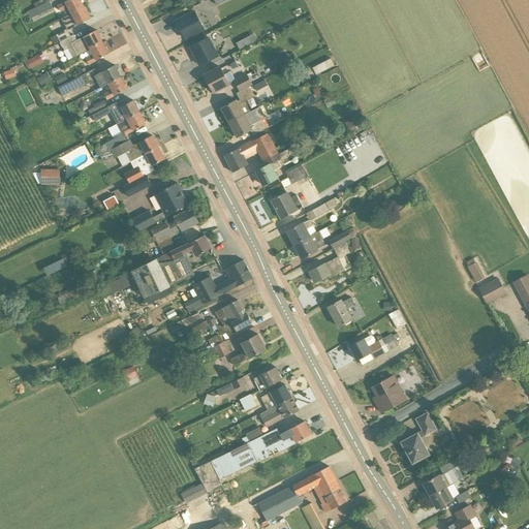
[(71,13),(84,7),(81,0),(67,0),(58,5),(61,11),(68,7),(71,13)]
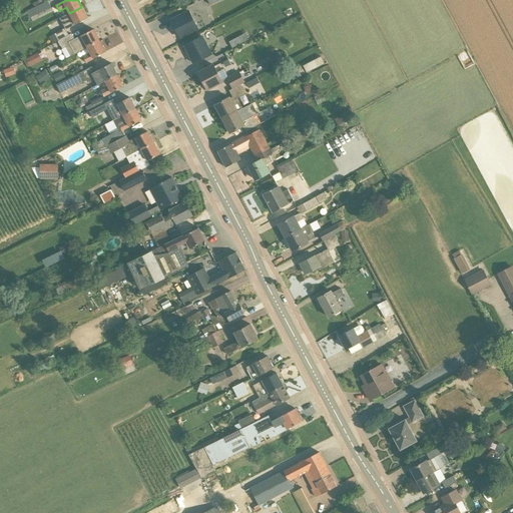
[(48,1),(27,11),(30,19),(52,8),(48,1)]
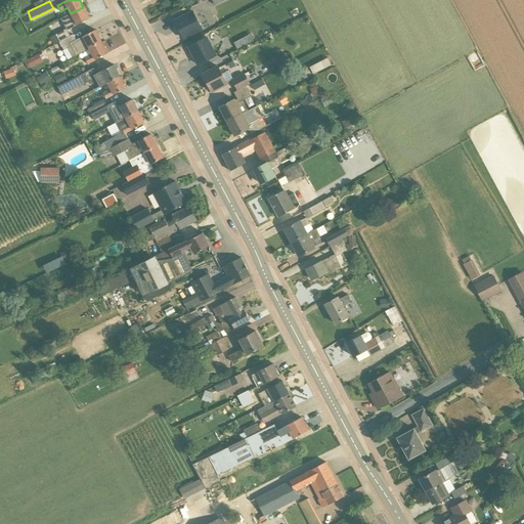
[(83,7),(71,13),(61,18),(67,29),(50,37),(54,45),(59,42),(71,36),(68,31),(90,18),(83,7)]
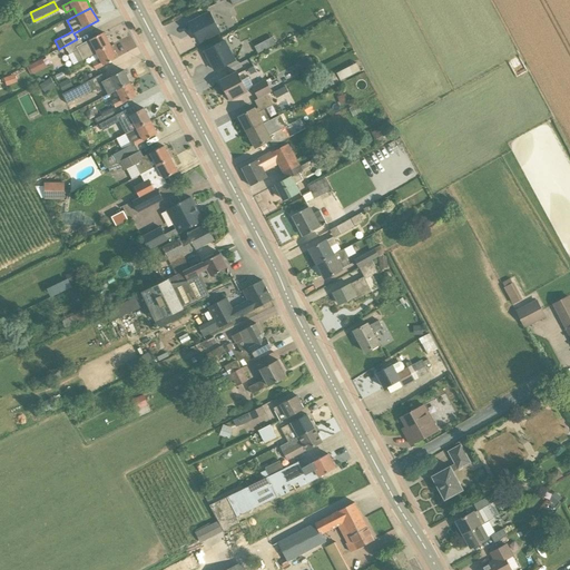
[(219,32),(209,12),(190,22),(200,42),(219,32)]
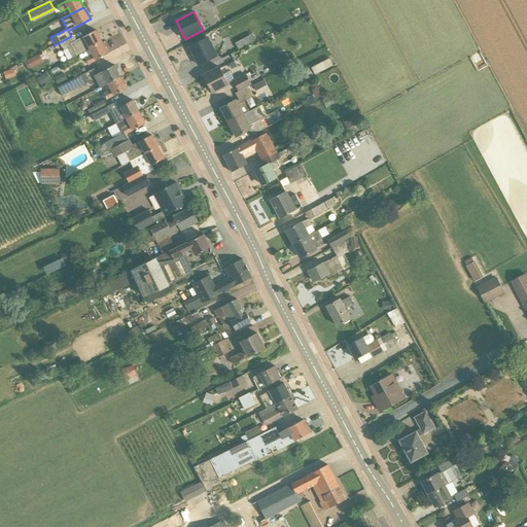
[(71,36),(60,42),(64,49),(67,47),(72,58),(91,48),(103,42),(96,30),(74,41),(71,36)]
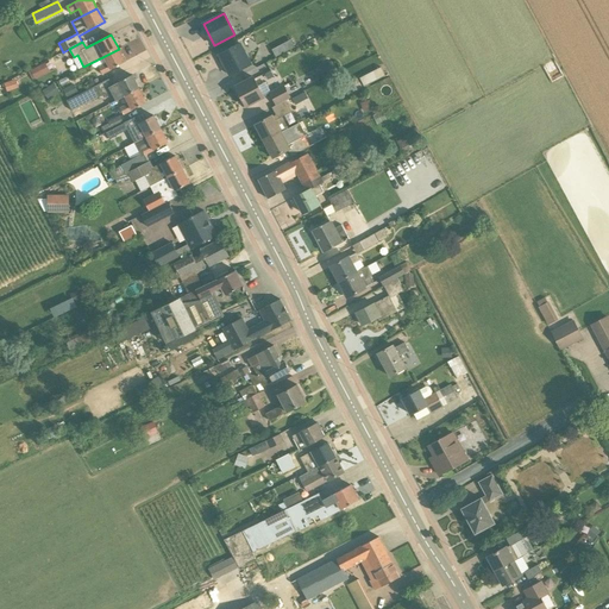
[(292,39),(272,49),(276,57),(295,46),(292,39)]
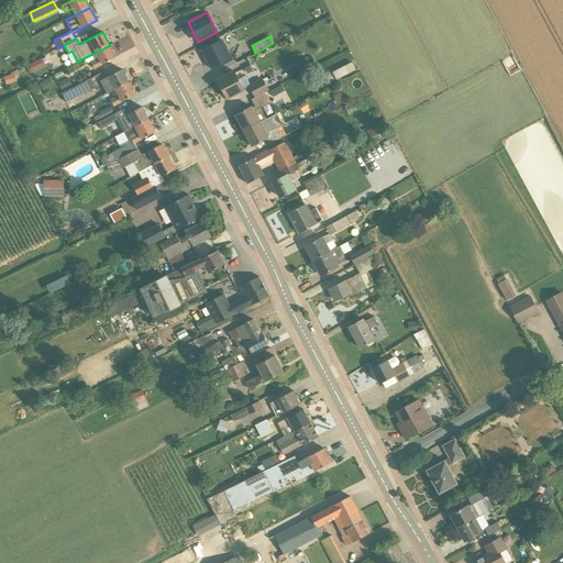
[(202,50),(212,69),(232,59),(222,40),(202,50)]
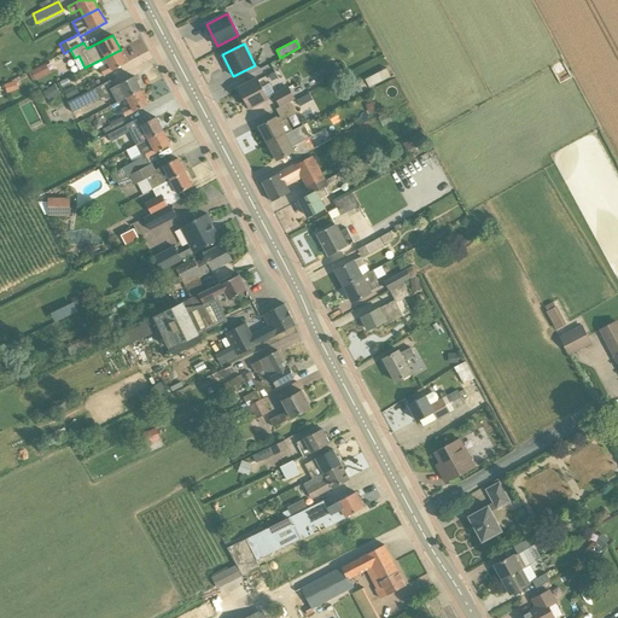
[(128,63),(121,50),(106,57),(110,64),(100,69),(104,75),(128,63)]
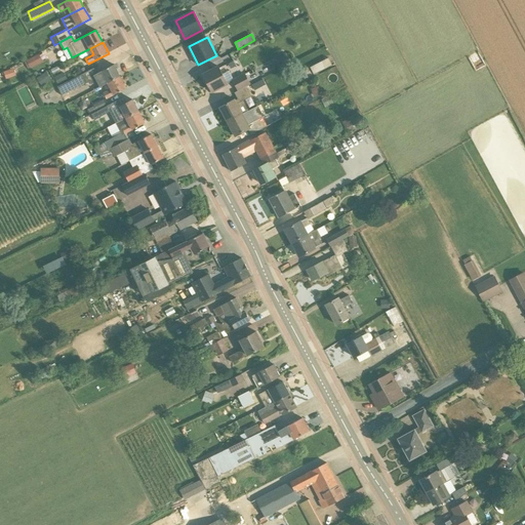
[(38,54),(26,61),(30,68),(42,62),(38,54)]
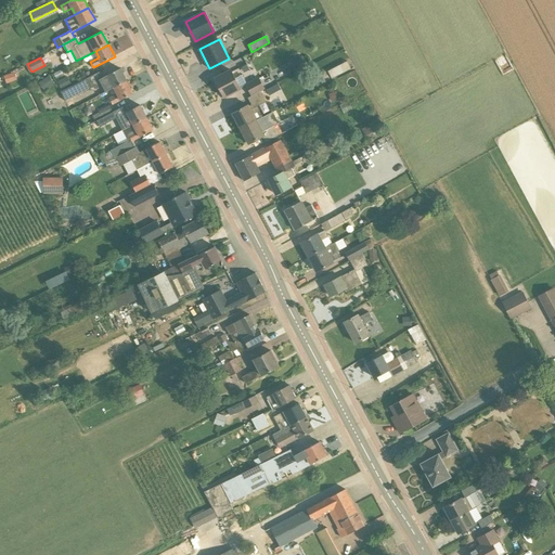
[(332,78),(344,73),(339,65),(327,71),(332,78)]
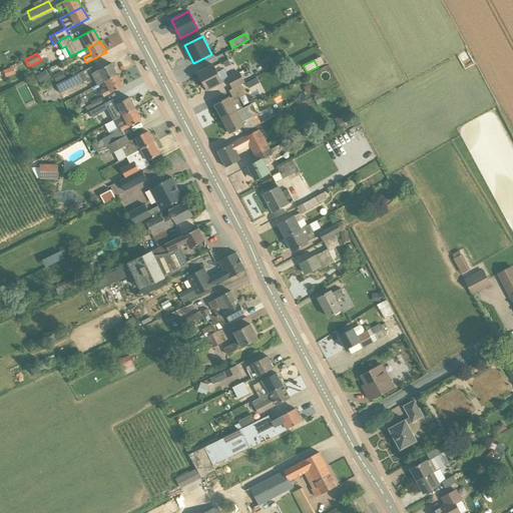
[(98,85),(105,81),(117,75),(111,63),(95,72),(86,76),(89,82),(95,79),(98,85)]
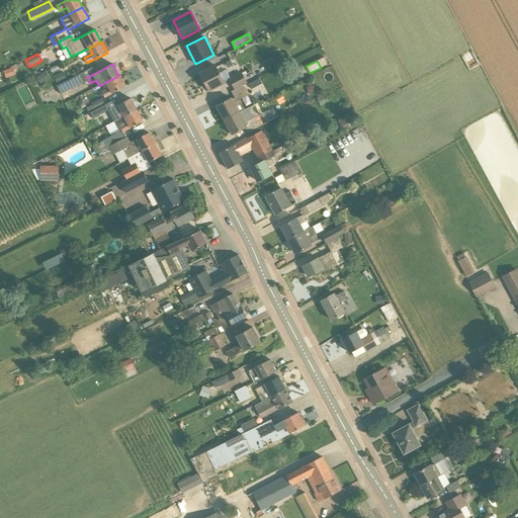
[(226,70),(220,73),(216,66),(200,74),(209,91),(230,80),(235,90),(247,83),(242,73),(230,79),(226,70)]
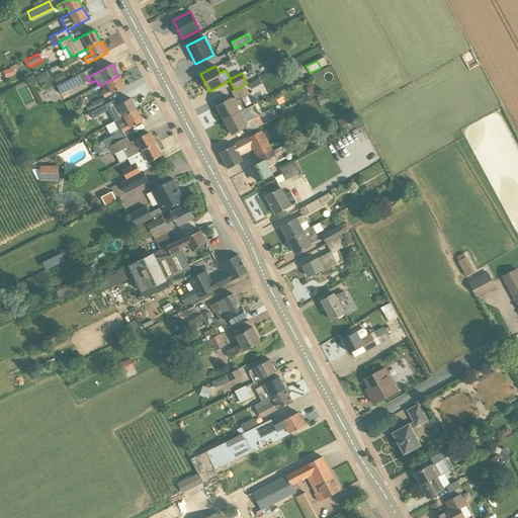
[(301,79),(309,75),(305,67),(297,71),(301,79)]
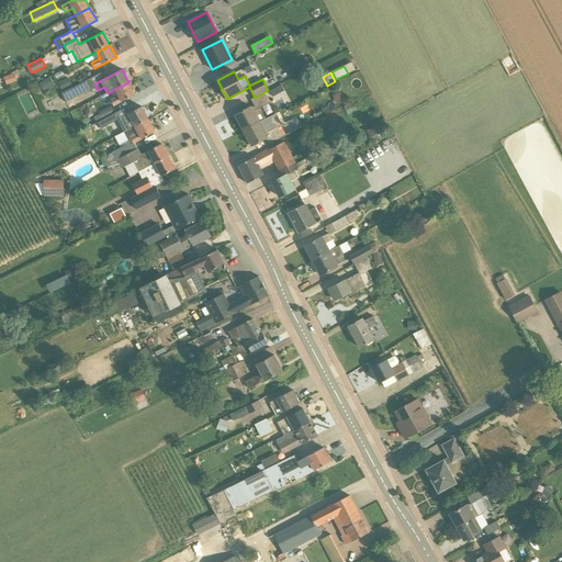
[(6,85),(17,81),(14,74),(3,77),(6,85)]
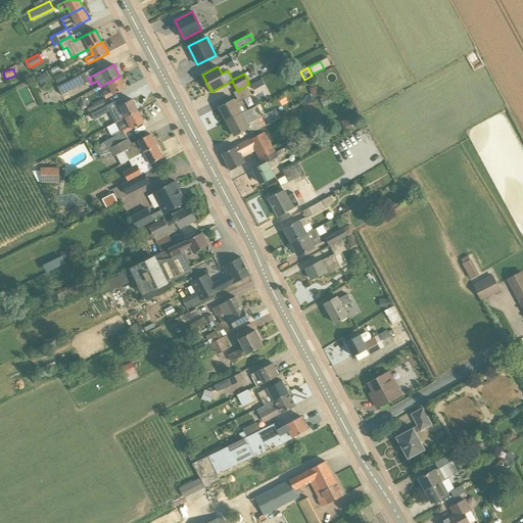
[(46,70),(40,76),(45,83),(52,79),(50,77),(46,70)]
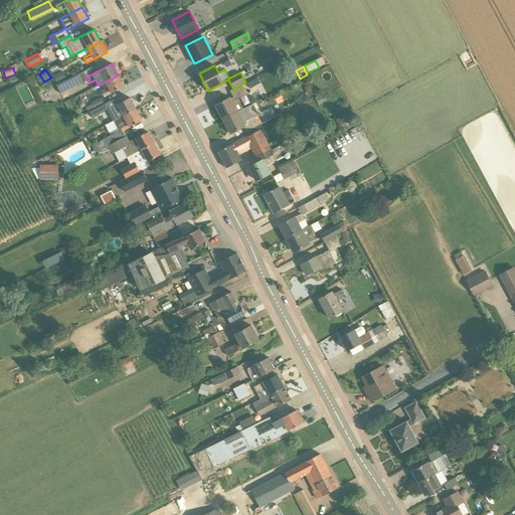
[(62,70),(53,75),(57,83),(66,78),(62,70)]
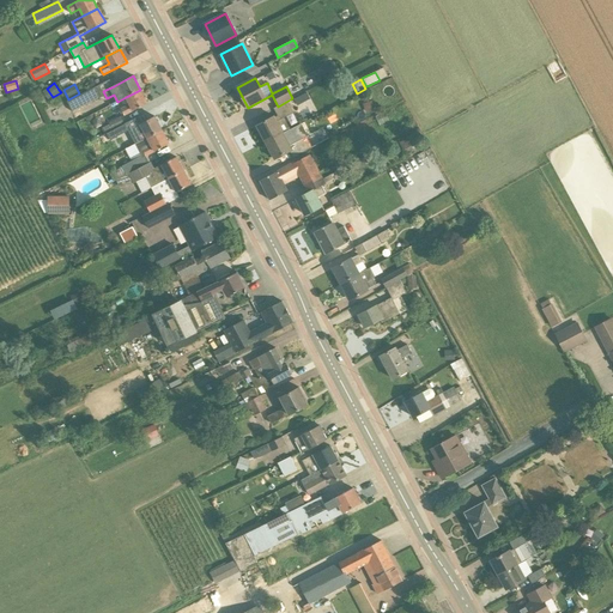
[(102,97),(96,86),(67,102),(73,113),(102,97)]
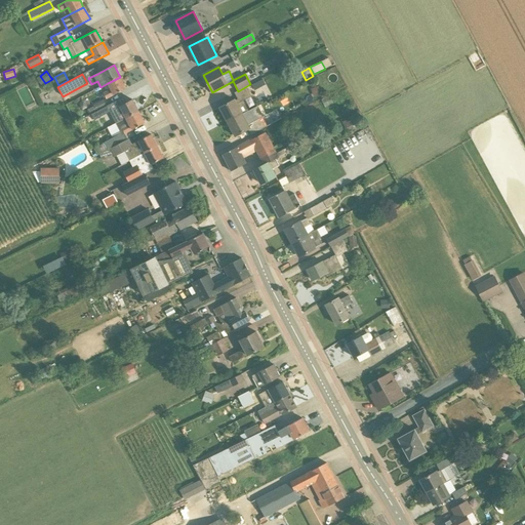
[(126,88),(120,77),(108,83),(112,89),(104,93),(107,98),(126,88)]
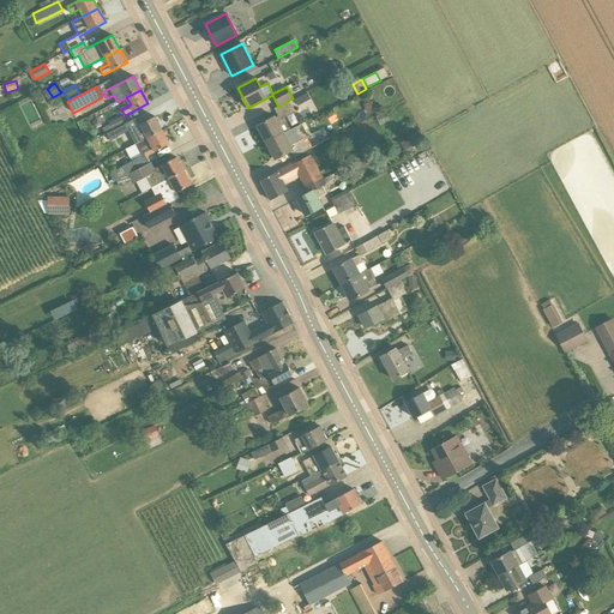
[(300,95),(305,102),(311,98),(307,91),(300,95)]
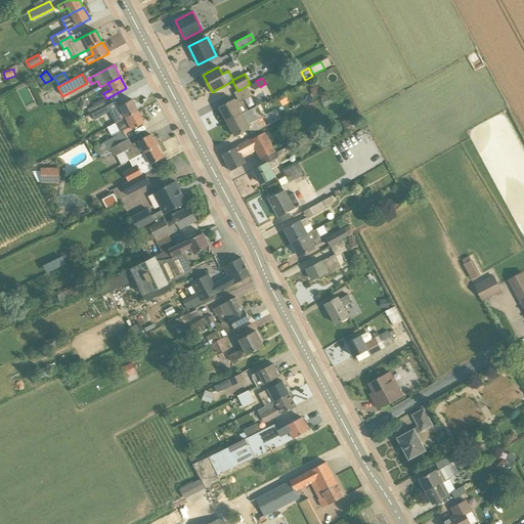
[(313,97),(320,94),(317,86),(310,89),(313,97)]
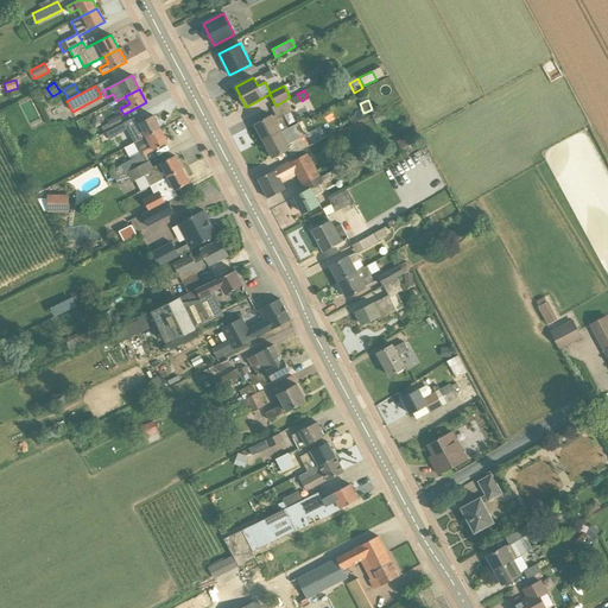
[(264,141),(282,132),(287,128),(282,116),(291,112),(285,101),(272,108),(276,115),(273,116),(272,115),(255,125),(264,141)]
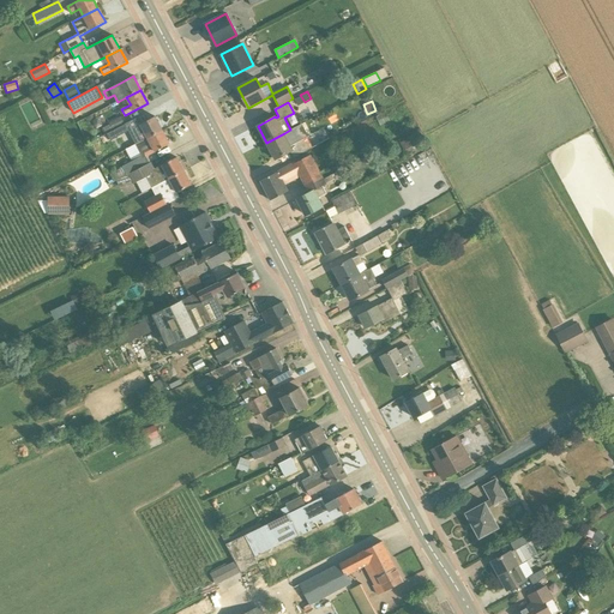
[(113,130),(125,124),(121,116),(109,124),(113,130)]
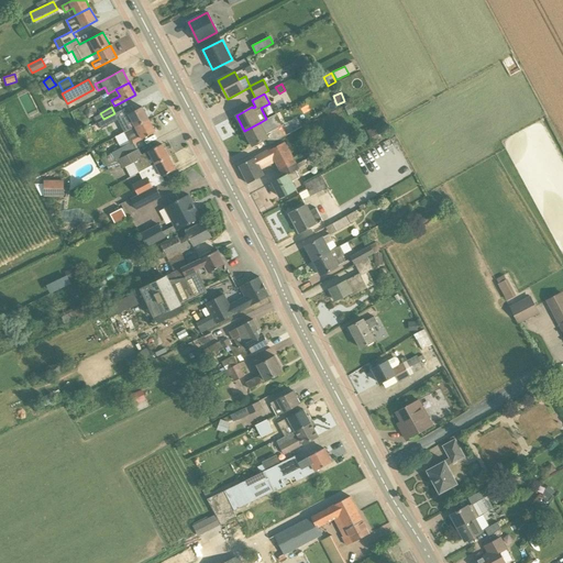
[(121,124),(124,132),(148,119),(142,107),(121,118),(123,123),(121,124)]
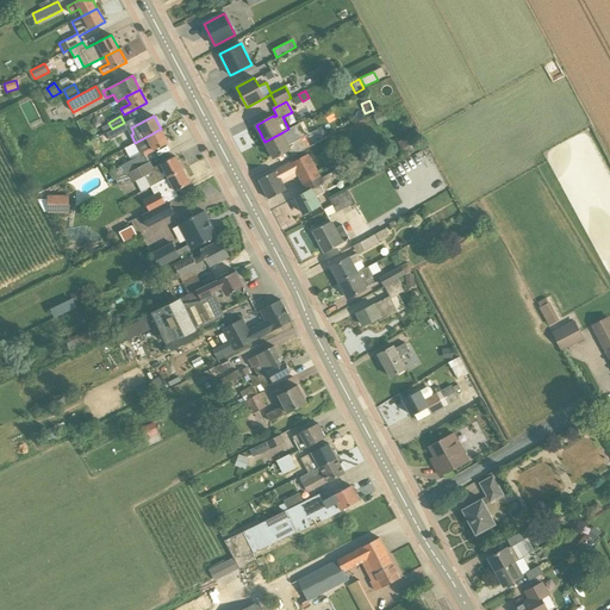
[(128,130),(124,123),(112,129),(104,134),(110,143),(117,138),(116,137),(128,130)]
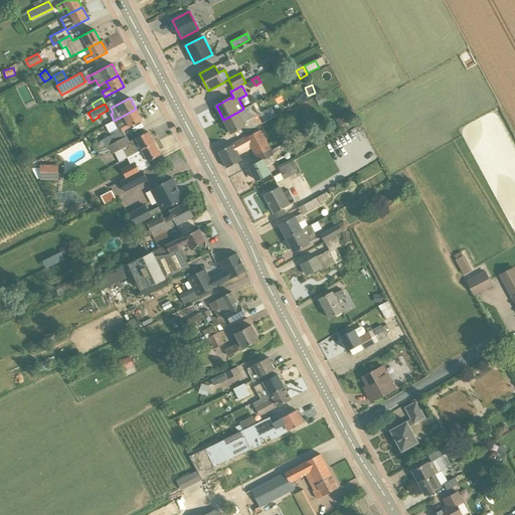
[(103,140),(104,141),(107,147),(118,141),(115,135),(142,121),(136,109),(114,121),(107,125),(112,135),(103,140)]
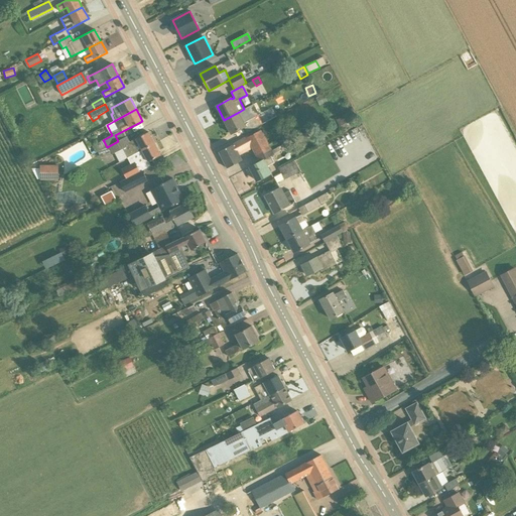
[(244,122),(239,112),(224,120),(231,134),(246,126),(245,125),(248,124),(252,130),(263,124),(258,115),(244,122)]
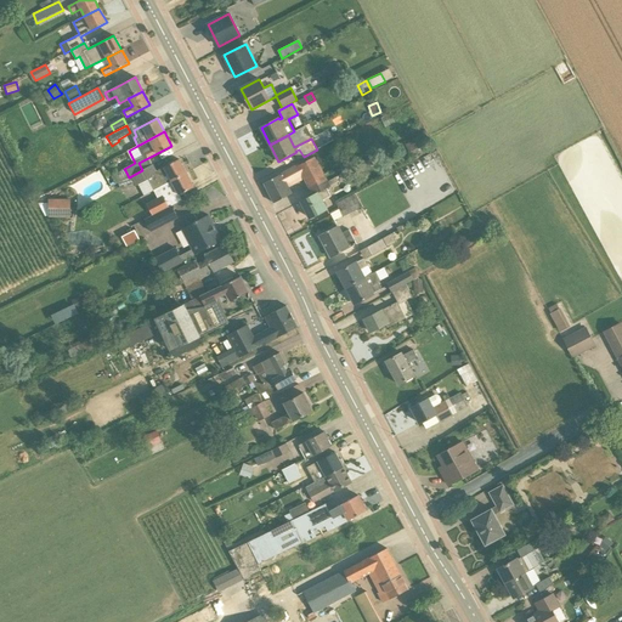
[(311,191),(327,182),(315,157),(315,156),(264,184),(275,203),(292,193),(288,186),(304,177),(311,191)]
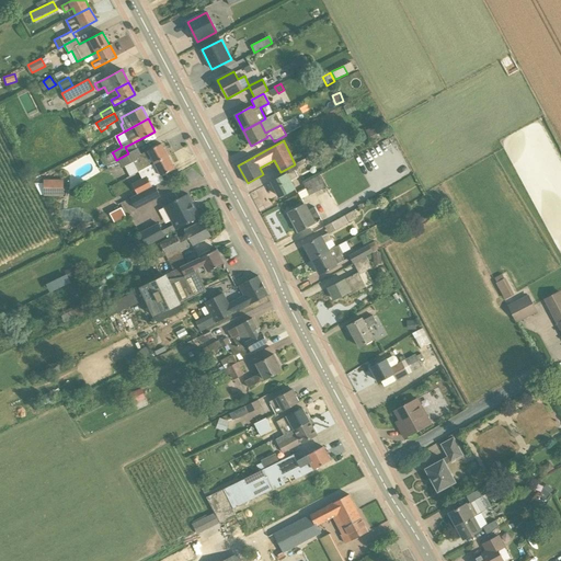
[(116,160),(107,164),(106,165),(110,171),(119,165),(122,169),(134,162),(138,172),(144,169),(168,156),(161,144),(141,155),(138,148),(128,153),(116,160)]
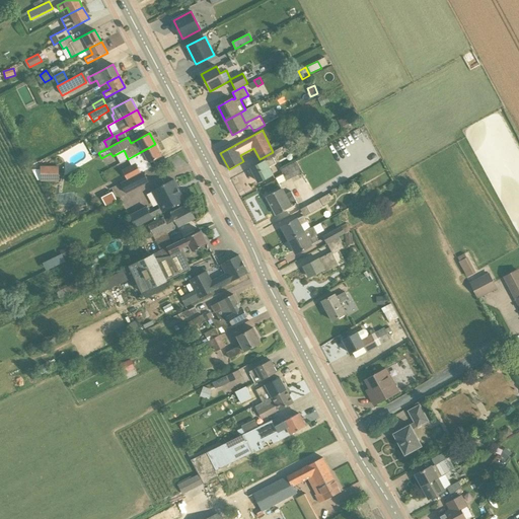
[(95,146),(99,152),(107,148),(104,142),(95,146)]
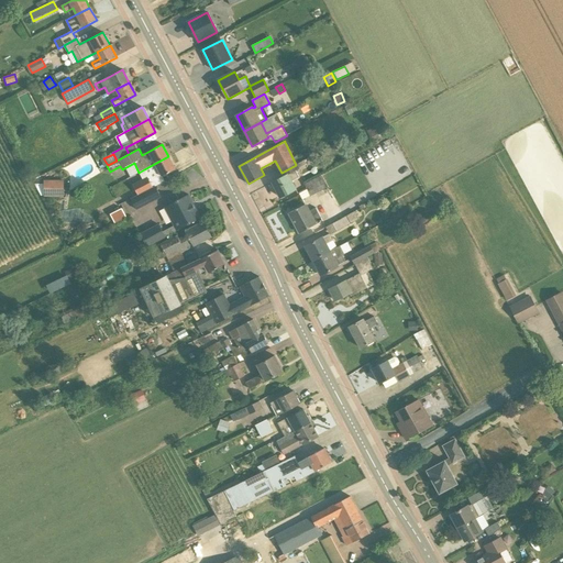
[(144,169),(148,177),(133,185),(138,194),(139,195),(153,187),(153,186),(151,181),(162,176),(175,169),(168,156),(144,169)]
